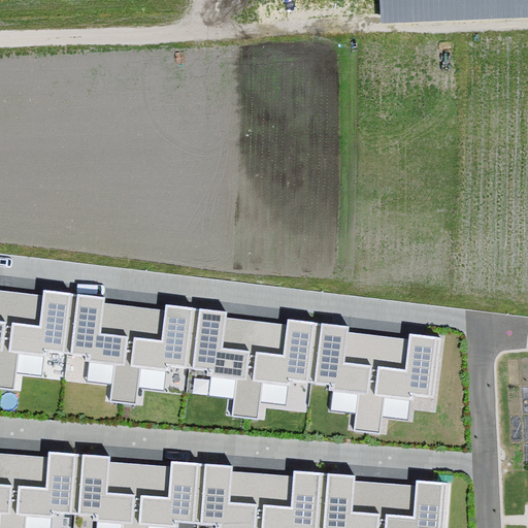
[(527,0),(381,0),(382,22),(527,15),(527,0)]
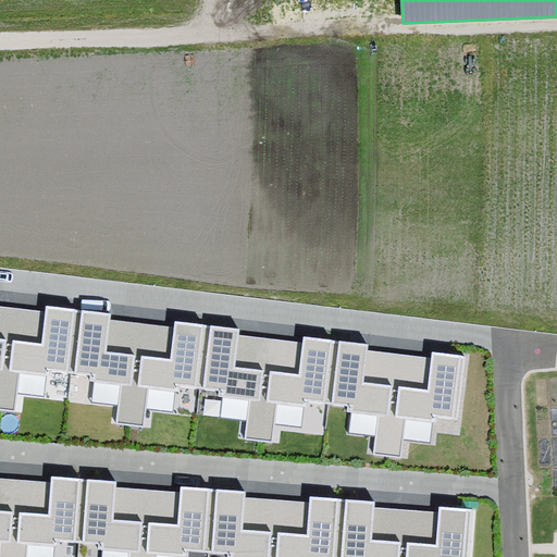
[(78,311),(46,307),(41,345),(10,342),(1,410),(15,412),(20,373),(50,376),(51,371),(71,374),(78,311)]
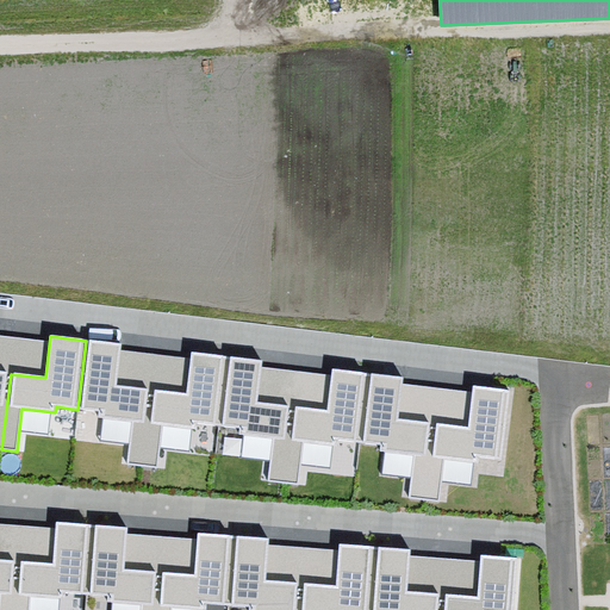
[(116,386),(120,346),(86,341),(78,410),(99,412),(98,418),(132,422),(126,465),(142,466),(151,391),(116,386)]
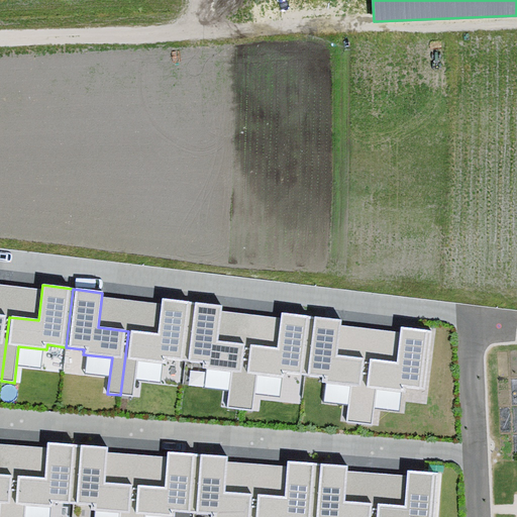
[(192,303),(163,299),(159,334),(128,331),(120,395),(133,397),(137,360),(167,365),(167,359),(185,362),(192,303)]
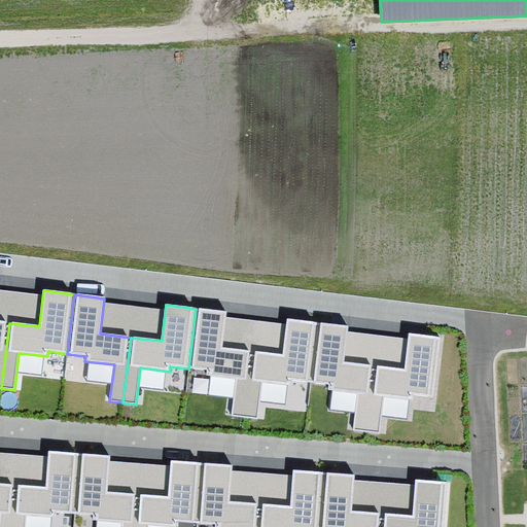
[(222,348),(226,313),(196,309),(188,369),(207,371),(207,376),(236,379),(232,416),(244,418),(252,352),(222,348)]
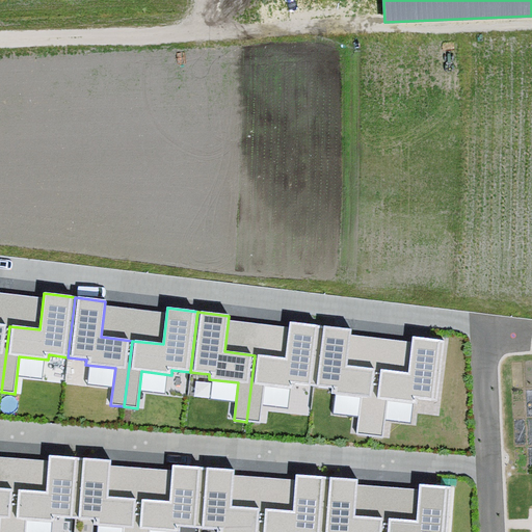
[(320,326),(290,323),(286,358),(255,355),(246,422),(260,423),(264,386),(294,390),(294,384),(313,387),(320,326)]
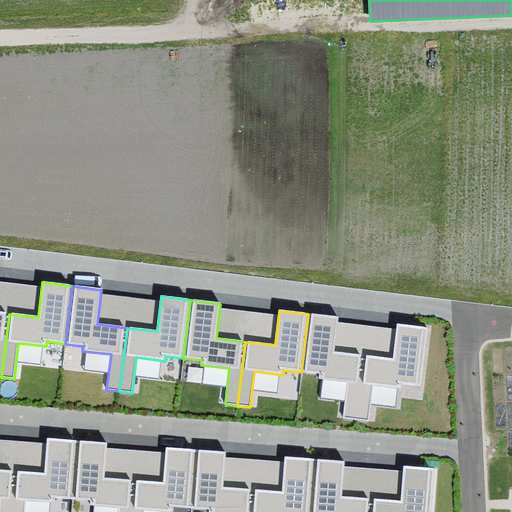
[(0,312),(0,377),(1,377),(9,314),(0,312)]
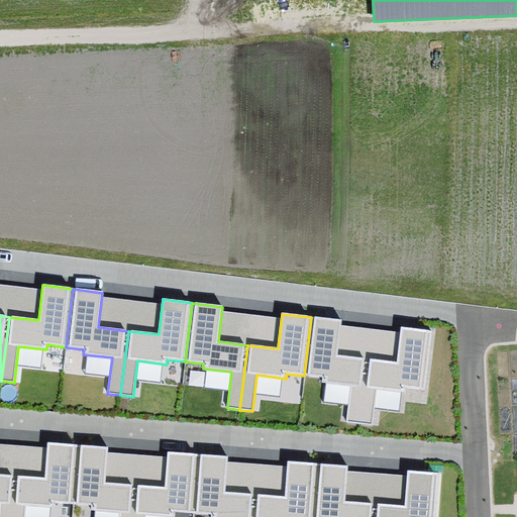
[(337,356),(341,321),(311,317),(304,376),(322,378),(322,383),(350,386),(346,422),(359,424),(367,359),(337,356)]
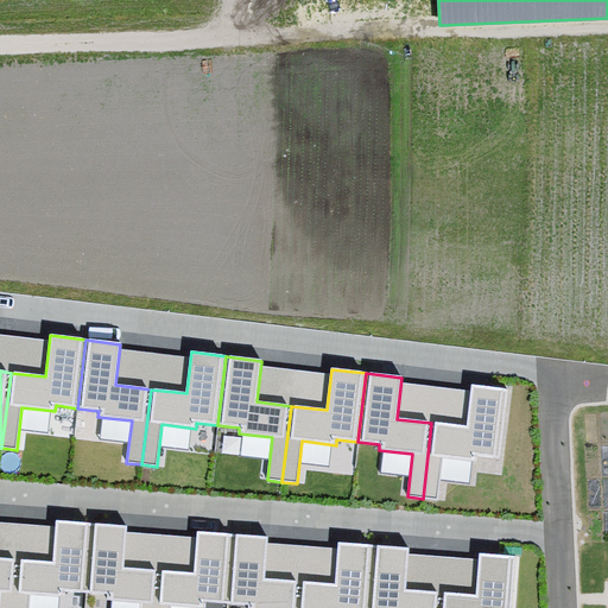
[(507,390),(472,386),(467,428),(431,423),(423,499),(437,500),(443,457),(476,462),(477,456),(500,458),(507,390)]
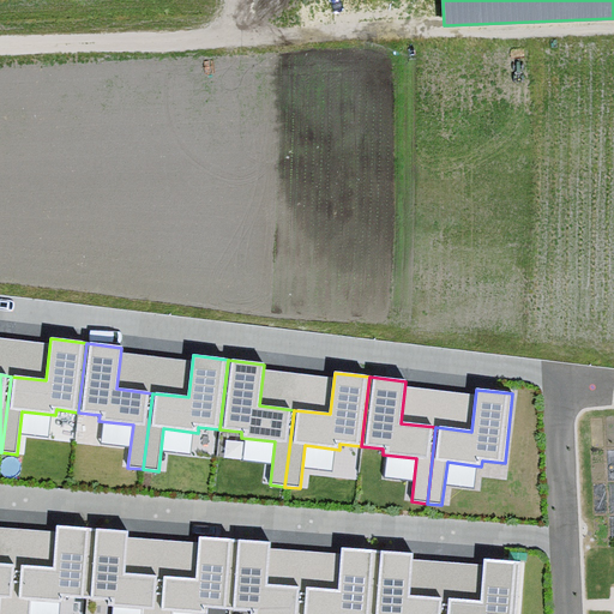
[(54,569),(18,565),(13,613),(29,613),(30,600),(65,603),(65,596),(86,599),(92,529),(56,527),(54,569)]
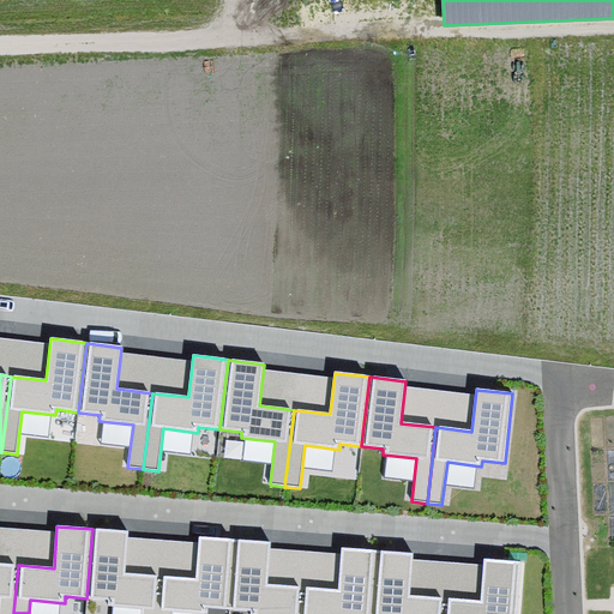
[(127,531),(92,529),(86,599),(108,600),(108,606),(143,609),(142,613),(157,613),(160,577),(125,573),(127,531)]
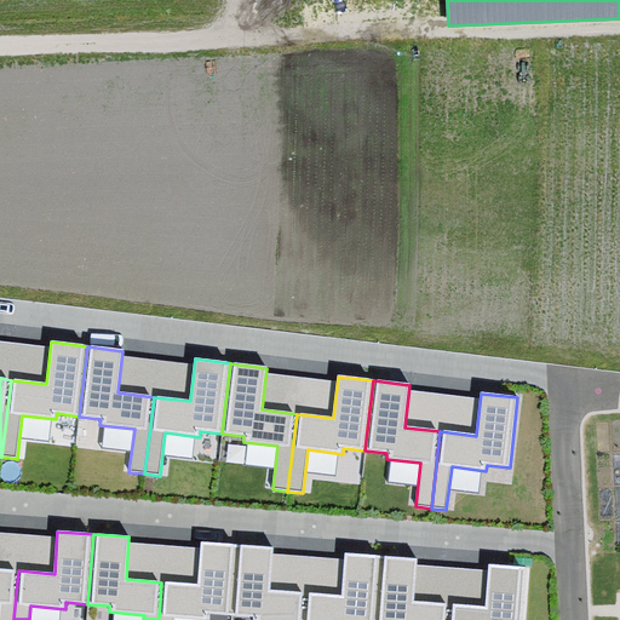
[(197,585),(161,583),(159,619),(173,619),(174,618),(210,619),(210,614),(231,615),(237,545),(201,543),(197,585)]
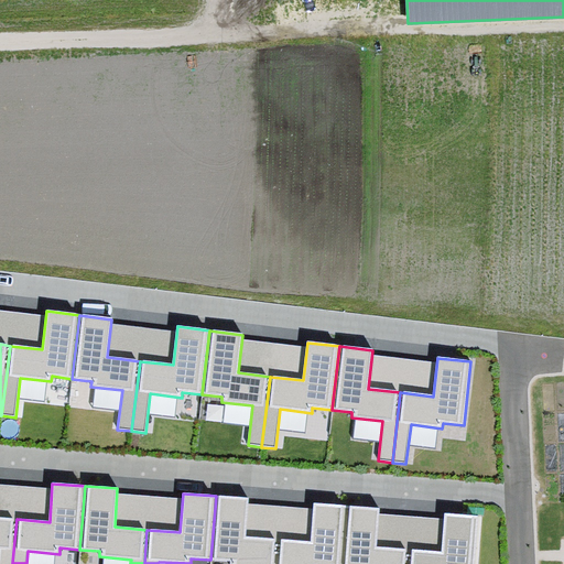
[(248,499),(216,496),(210,560),(230,561),(229,563),(275,563),(278,540),(246,538),(248,499)]
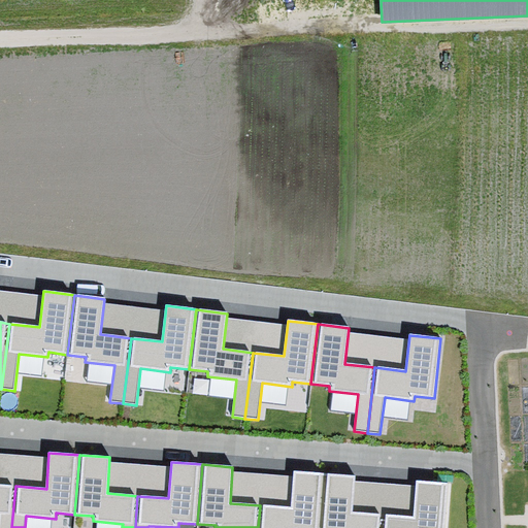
[(291,507),(260,505),(258,527),(320,527),(324,474),(294,471),(291,507)]
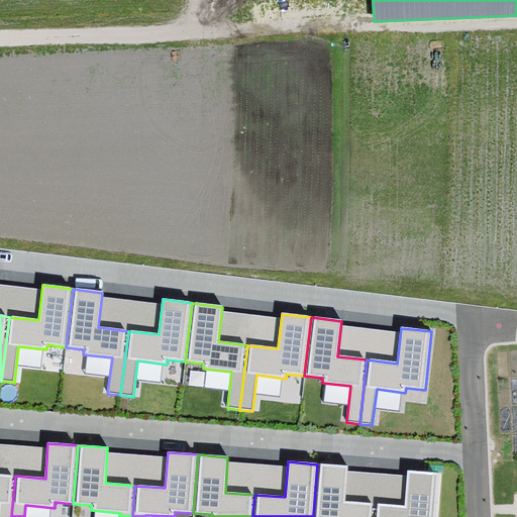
[(347,467),(317,464),(313,516),(373,516),(375,504),(344,502),(347,467)]
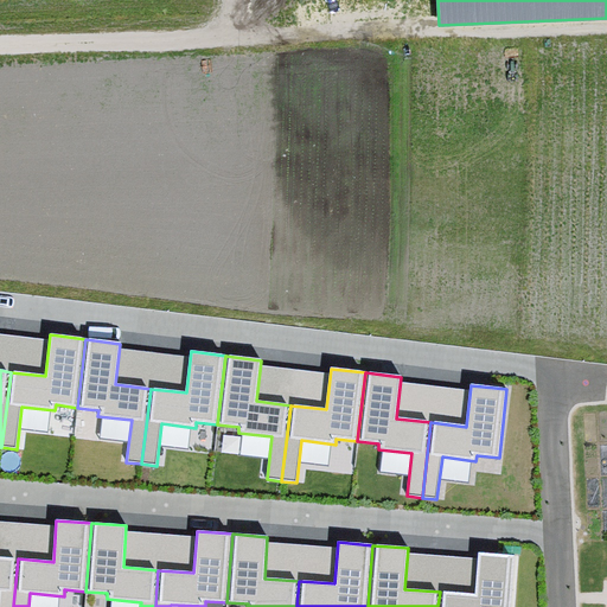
[(475,594),(440,592),(438,606),(510,606),(515,556),(479,553),(475,594)]
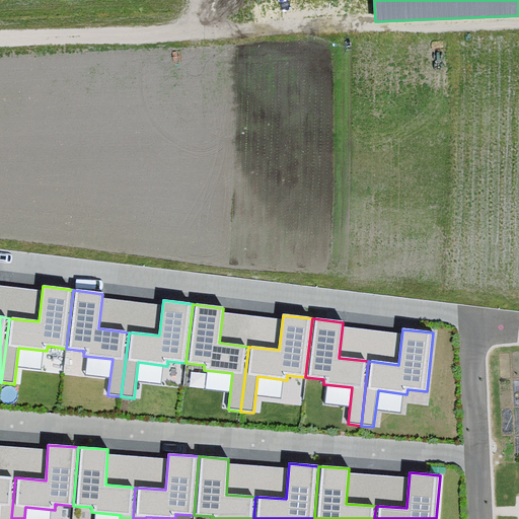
[(0,518),(11,518),(15,477),(0,476),(0,518)]
